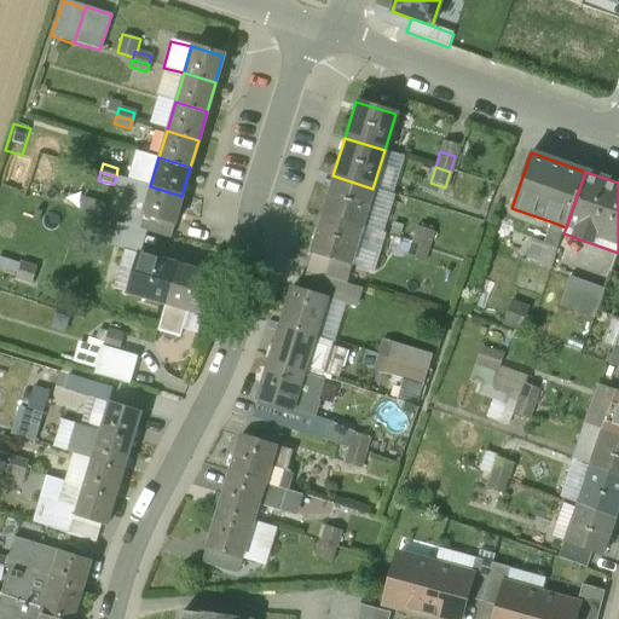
[(372,189),(333,175),(320,213),(360,225),(372,189)]
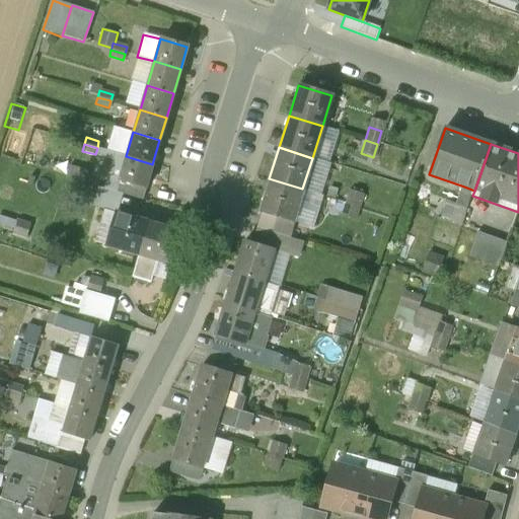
[(152,164),(126,156),(119,180),(145,189),(152,164)]
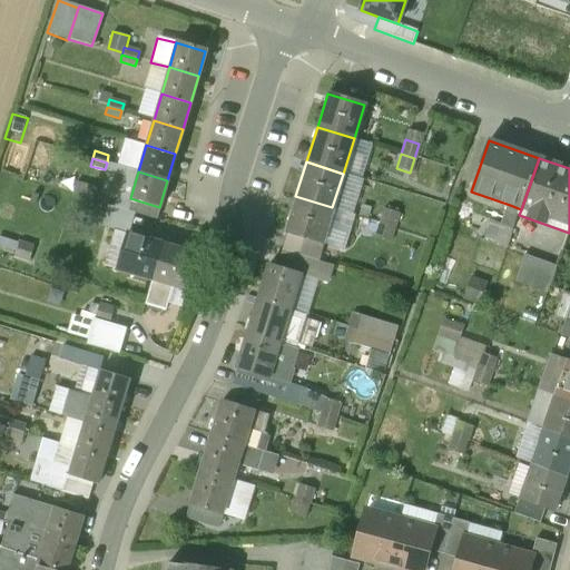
[(343,174),(332,207),(353,213),(363,179),(343,174)]
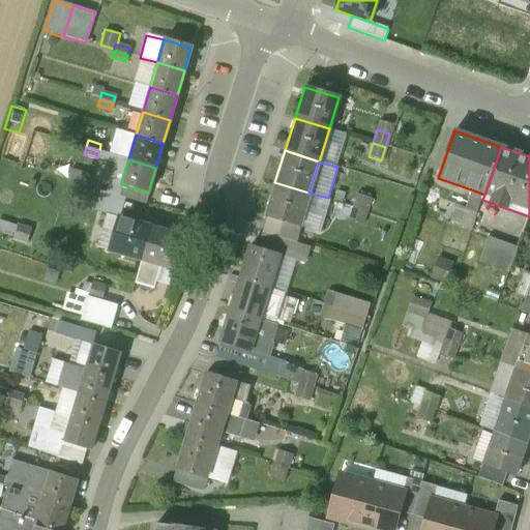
[(68,180),(87,186),(92,173),(72,166),(68,180)]
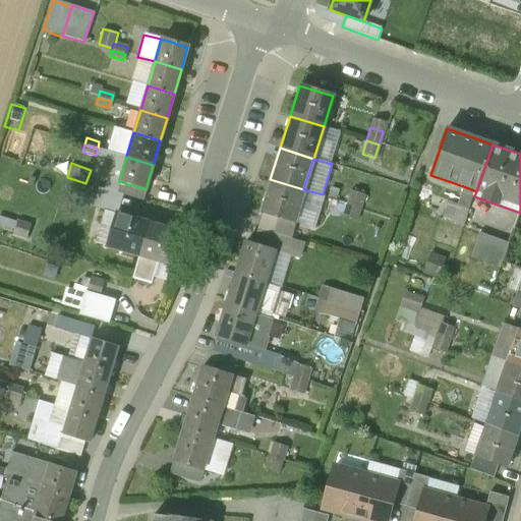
[(303,189),(270,179),(259,213),(281,219),(294,223),(303,189)]
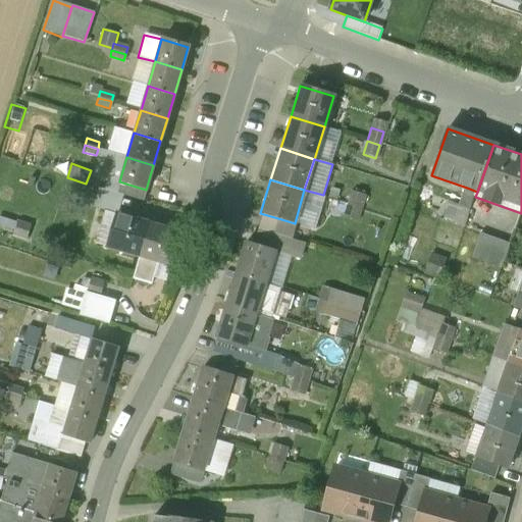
[(146,190),(119,181),(116,193),(123,195),(143,200),(146,190)]
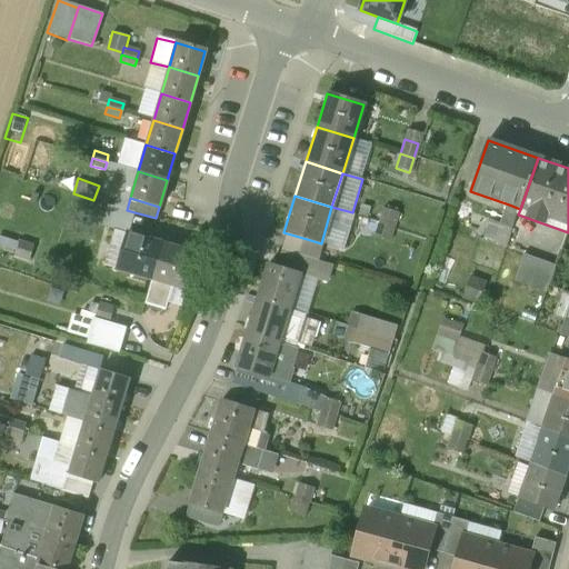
[(127,210),(107,205),(100,226),(126,233),(127,231),(128,231),(135,212),(127,210)]
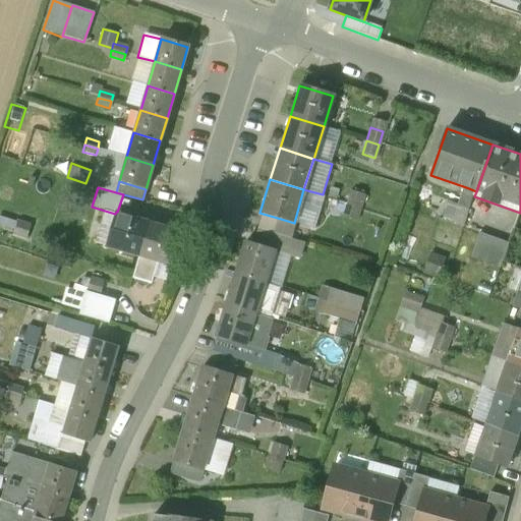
[(476,191),(466,187),(459,207),(469,211),(474,196),(476,191)]
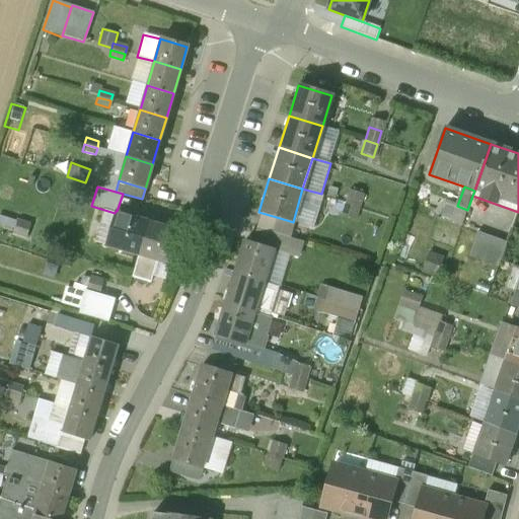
[(311,227),(321,194),(302,189),(293,222),(311,227)]
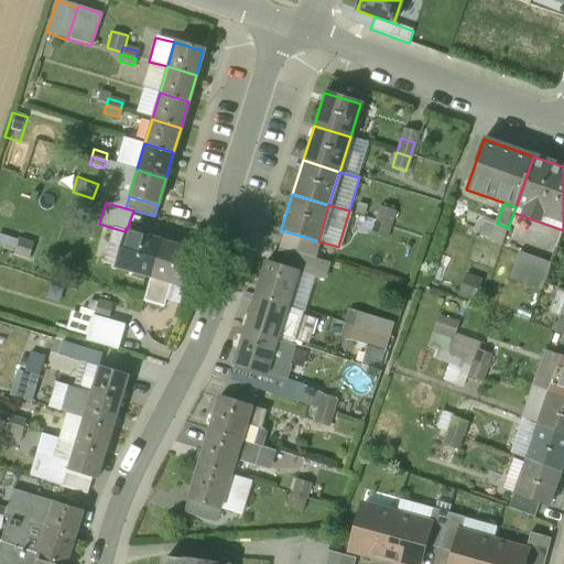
[(393,212),(380,206),(376,220),(390,225),(393,212)]
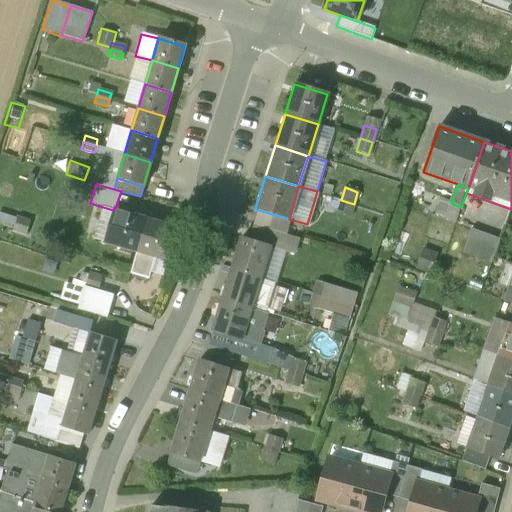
[(354,204),(341,200),(337,213),(350,217),(354,204)]
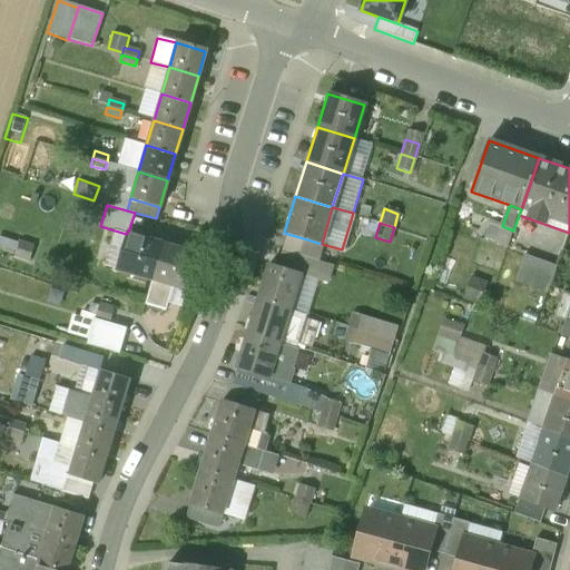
[(502,226),(490,223),(483,242),(507,251),(513,231),(502,226)]
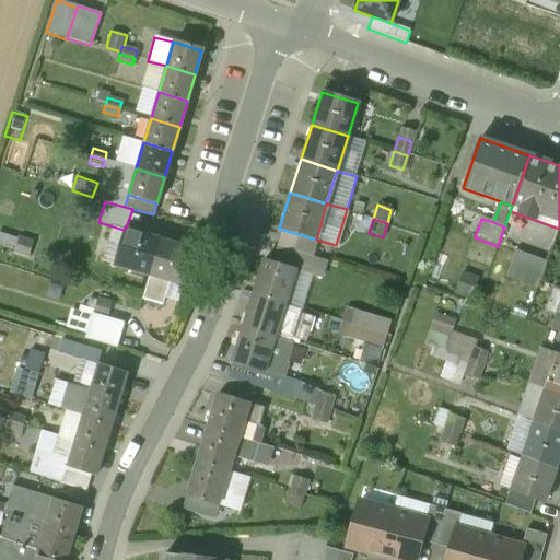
[(126,228),(125,228),(124,230),(114,264),(149,275),(159,237),(126,228)]
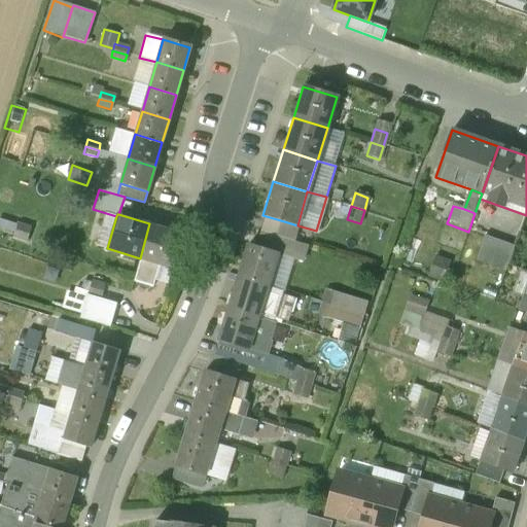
[(284,221),(265,215),(260,230),(280,236),(284,221)]
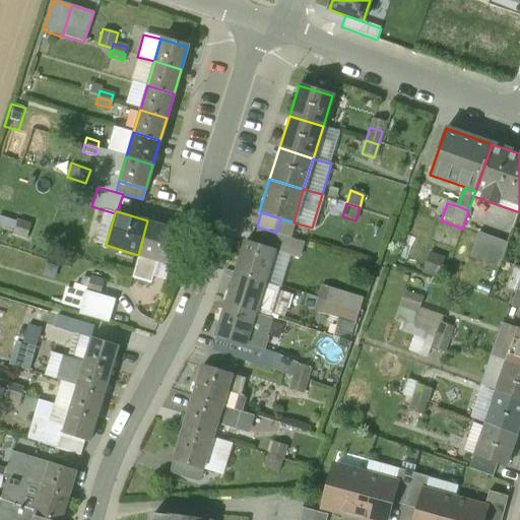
[(0,229),(0,230),(12,234),(16,220),(4,216),(0,229)]
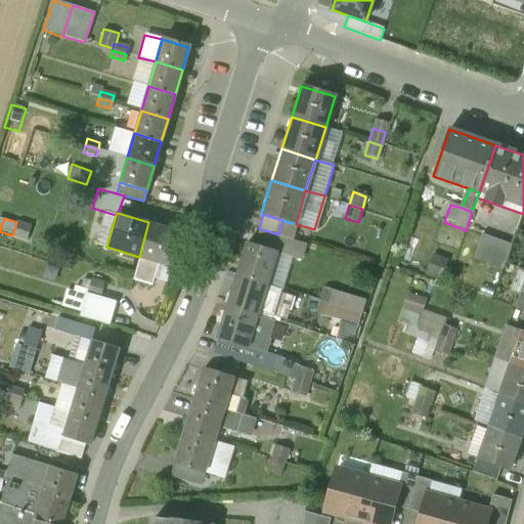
[(31,226),(16,222),(12,235),(26,239),(31,226)]
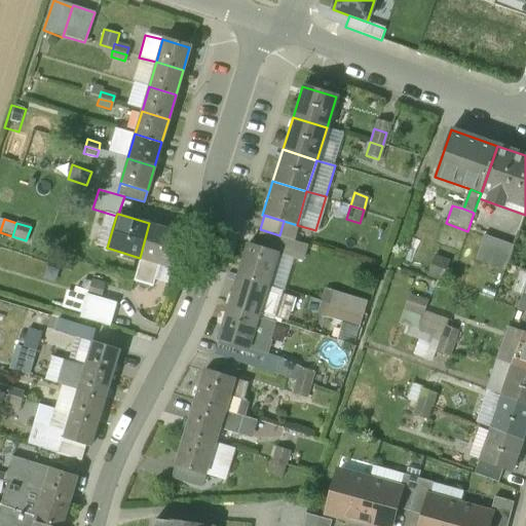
[(183,233),(149,223),(140,258),(158,263),(172,267),(183,233)]
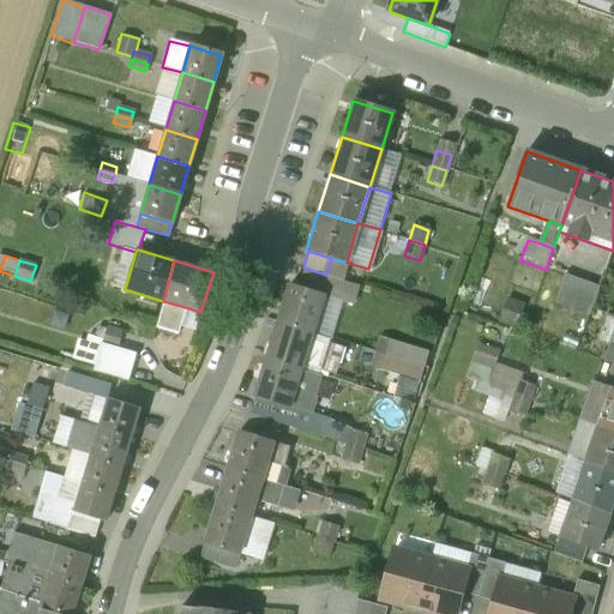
[(326,275),(304,268),(298,288),(320,295),(326,275)]
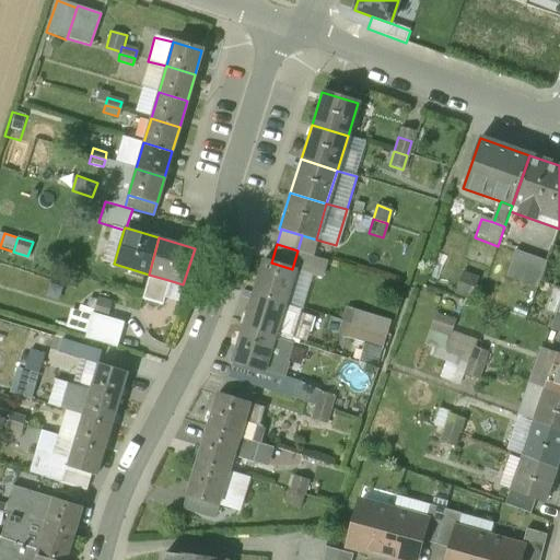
[(548,263),(516,251),(506,278),(538,289),(548,263)]
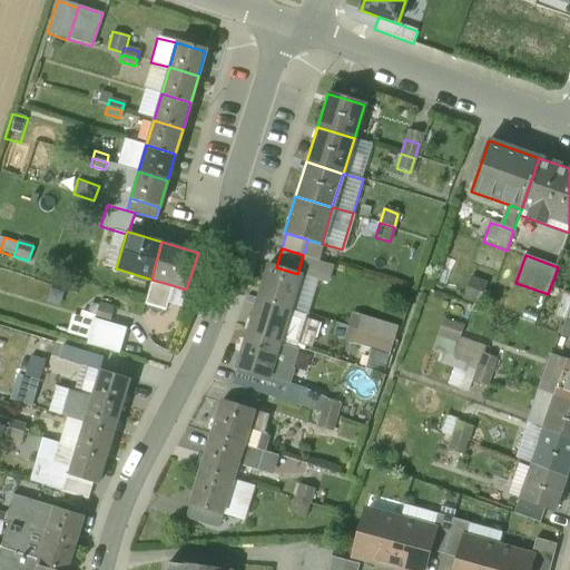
[(276,267),(266,265),(256,297),(290,307),(300,275),(297,274),(276,267)]
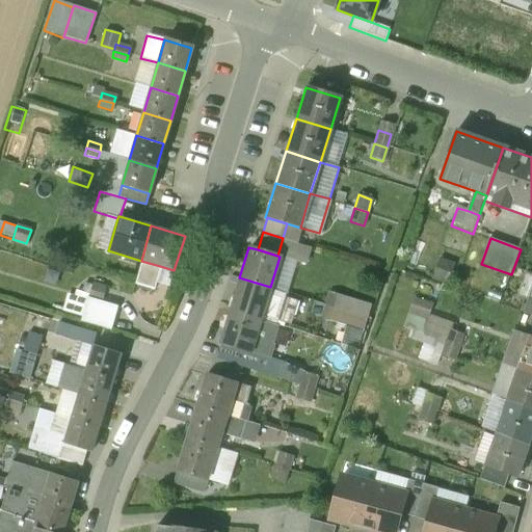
[(299,263),(280,257),(270,287),(290,293),(299,263)]
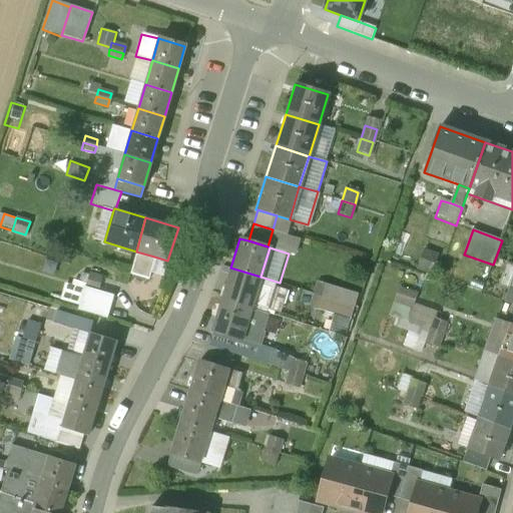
[(154,257),(136,251),(131,272),(148,277),(154,257)]
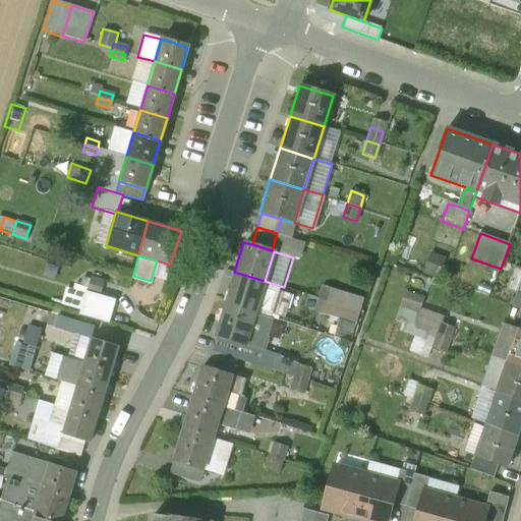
[(265,281),(234,272),(224,303),(254,313),(265,281)]
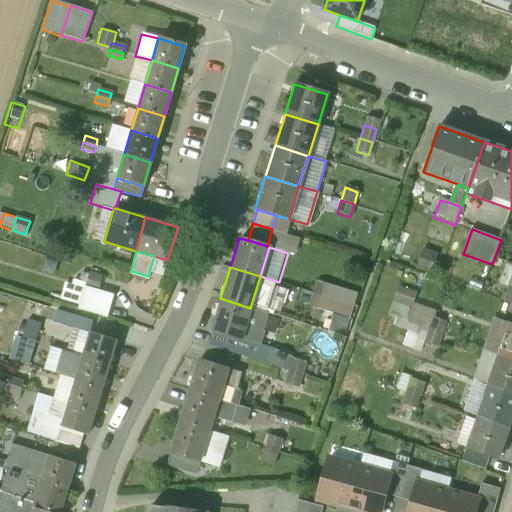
[(101,277),(89,273),(85,286),(97,290),(101,277)]
